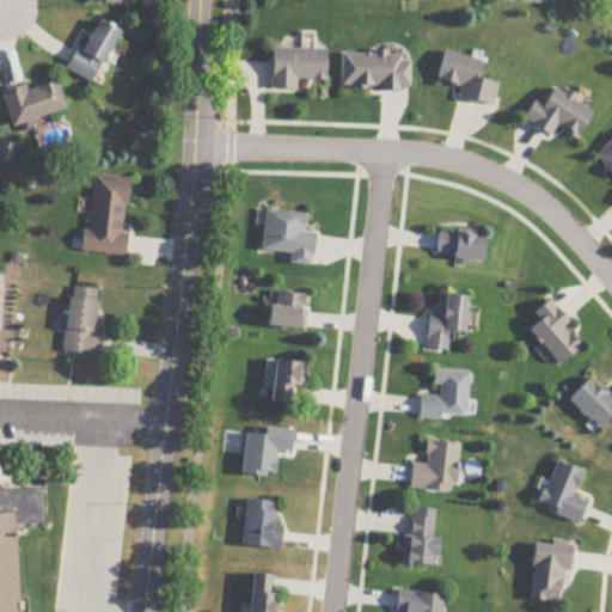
[(66,69),(90,84),(121,34),(97,19),(66,69)]
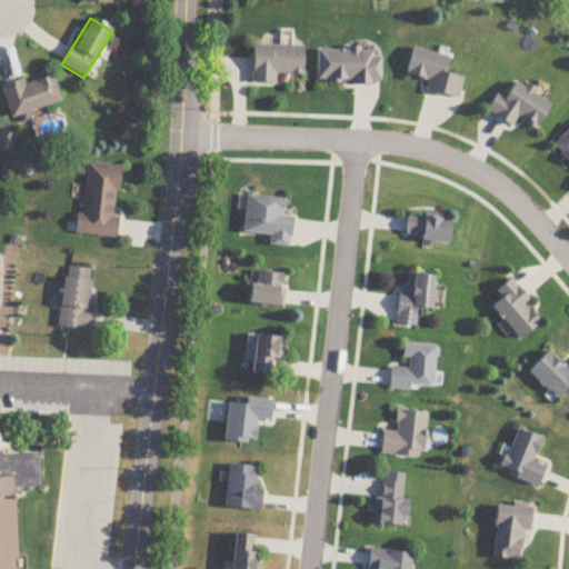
[(276,85),(276,76),(303,76),(303,47),(252,47),(251,85),(276,85)]
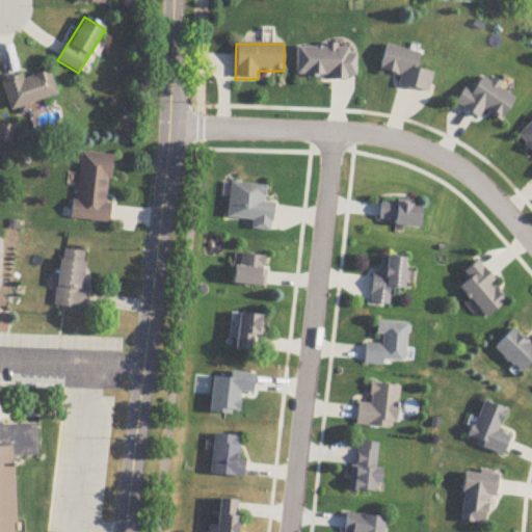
[(419,54),(386,46),(380,71),(401,76),(398,86),(428,94),(433,73),(416,70),(419,54)]
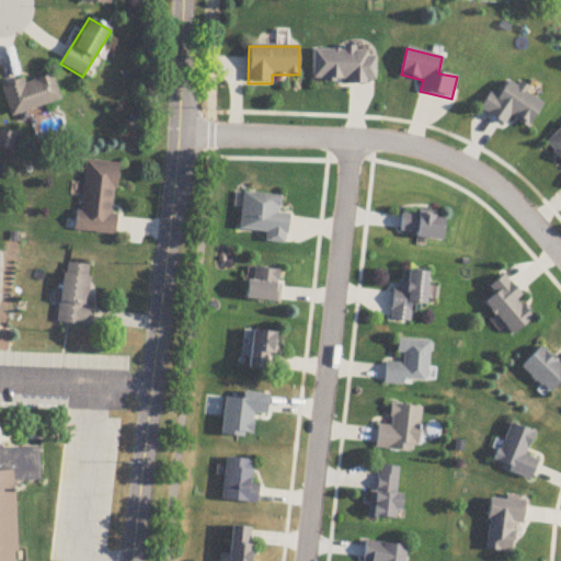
[(313,50),(313,82),(375,83),(375,52),(313,50)]
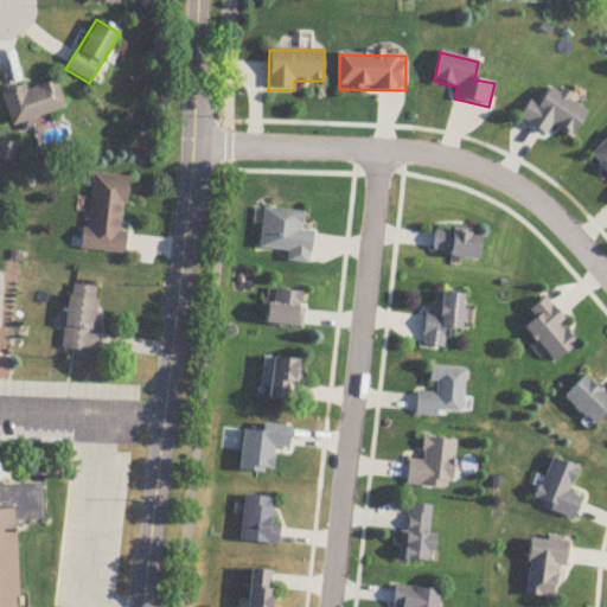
[(65,112),(56,81),(27,89),(26,87),(1,94),(12,127),(65,112)]
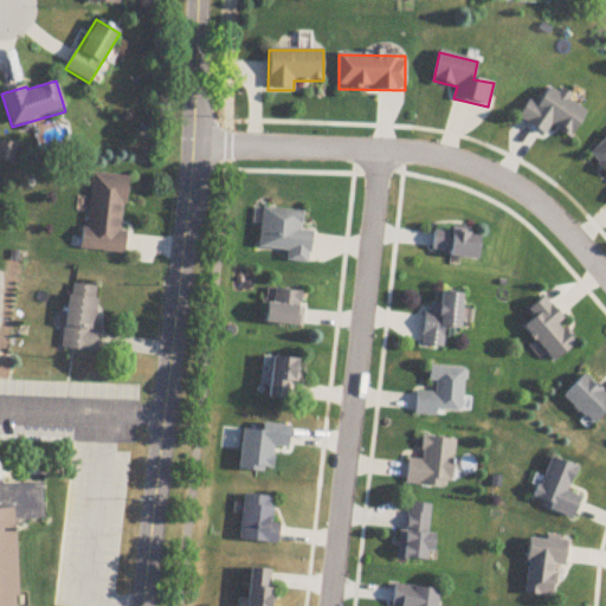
[(529,102),(519,118),(545,135),(550,126),(572,139),(588,111),(549,88),(537,107),(529,102)]
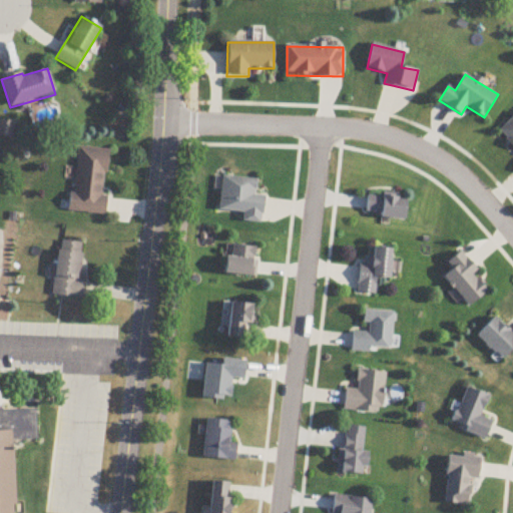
[(512,117),(498,133),(512,146),(512,117)]
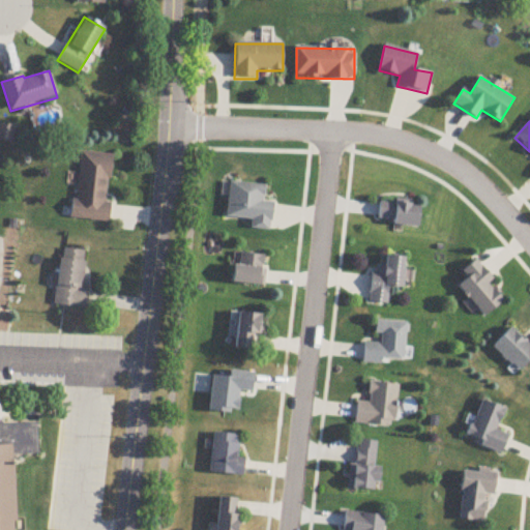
[(112,155),(79,152),(71,219),(108,223),(110,203),(107,203),(112,155)]
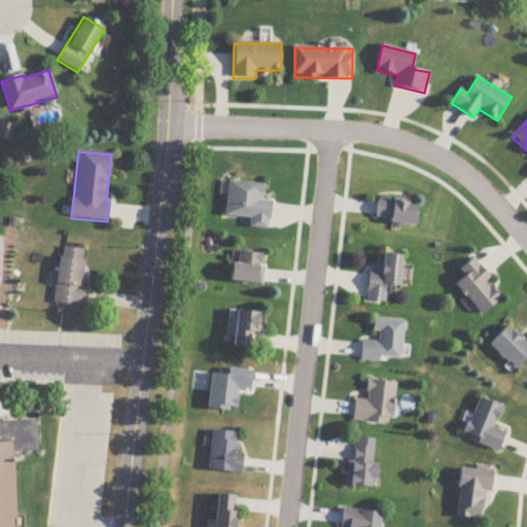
[(264,185),(229,182),(225,217),(250,219),(249,229),(270,231),(272,202),(262,201),(264,185)]
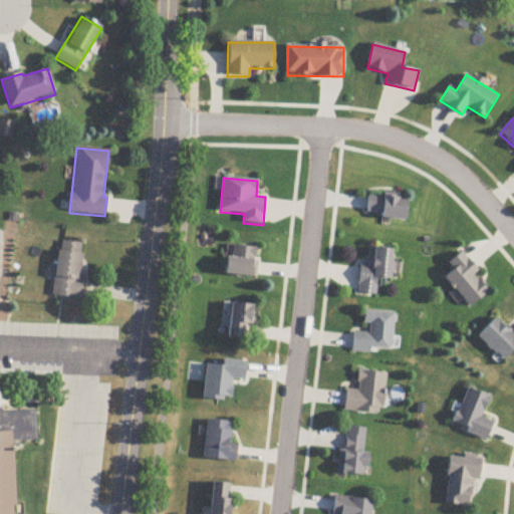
[(405,220),(407,200),(367,196),(365,216),(405,220)]
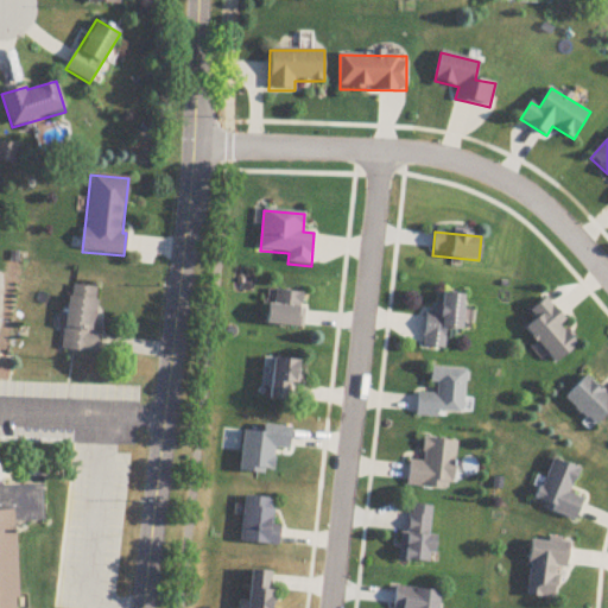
[(63,353),(94,354),(99,290),(68,287),(63,353)]
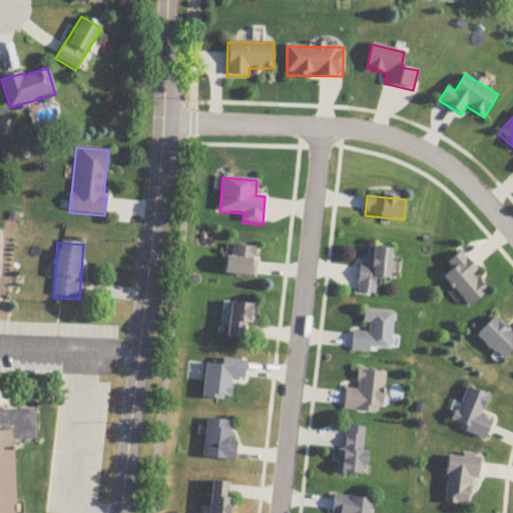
[(254,278),(258,249),(228,245),(224,275),(254,278)]
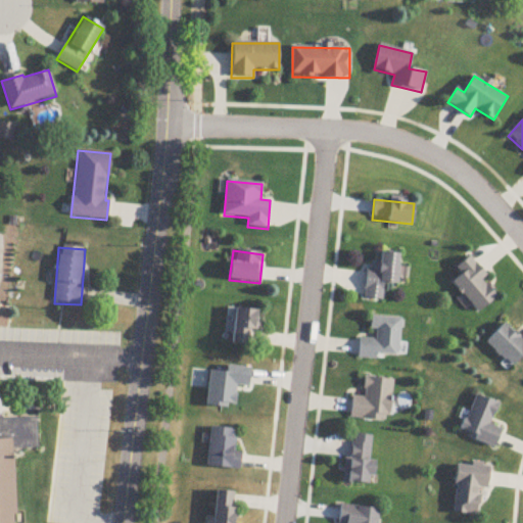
[(398,254),(380,253),(379,271),(365,271),(364,299),(383,300),(384,284),(397,284),(398,254)]
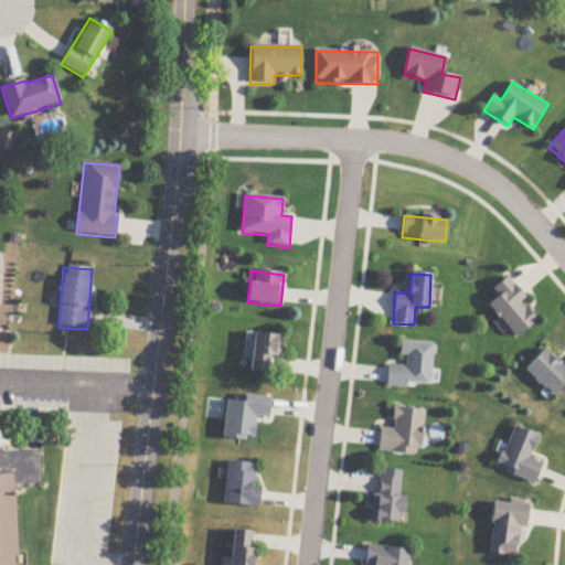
[(522,302),(525,299),(513,285),(489,306),(516,339),(537,321),(522,302)]
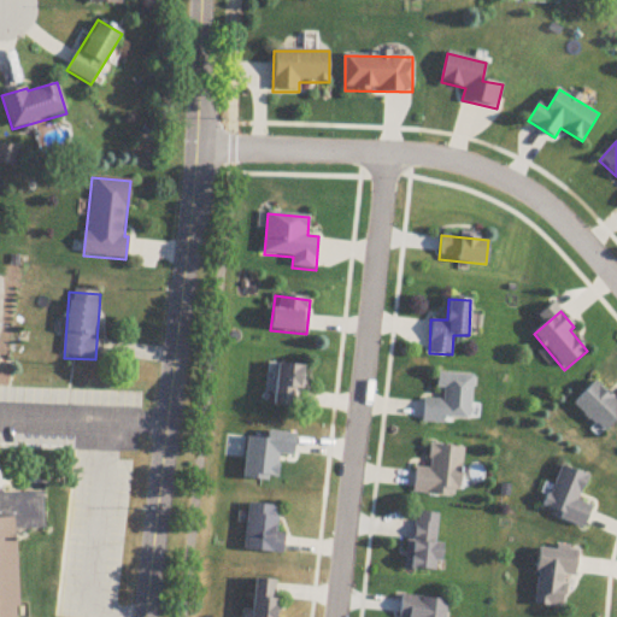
[(300,407),(300,366),(276,366),(276,407),(300,407)]
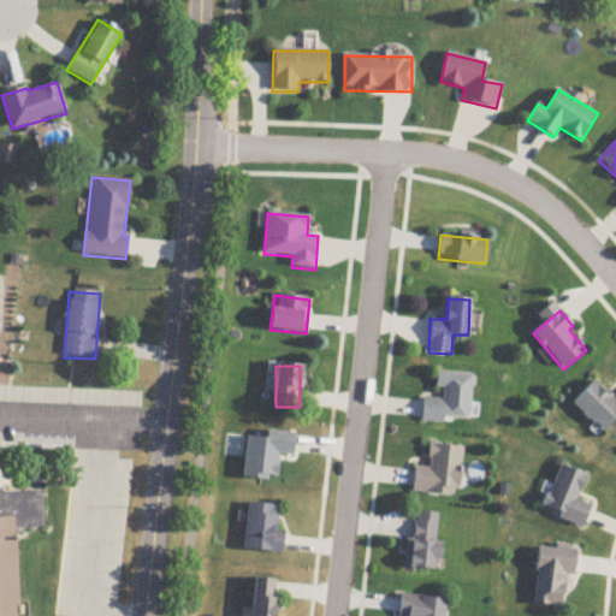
[(478,425),(479,406),(472,404),(473,375),(437,374),(436,390),(442,391),(442,401),(422,400),(421,421),(478,425)]
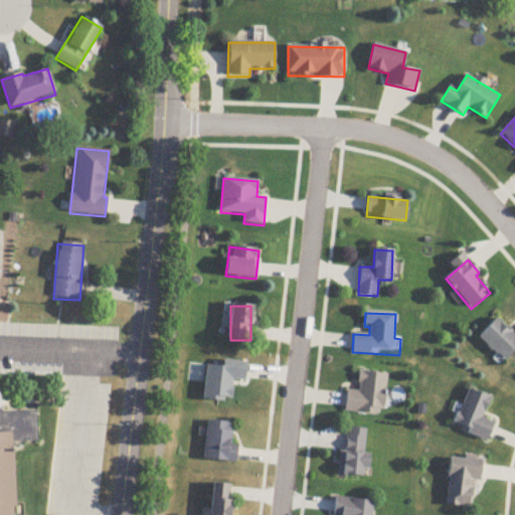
[(514,350),(514,334),(514,335),(498,319),(479,337),(504,362),(514,350)]
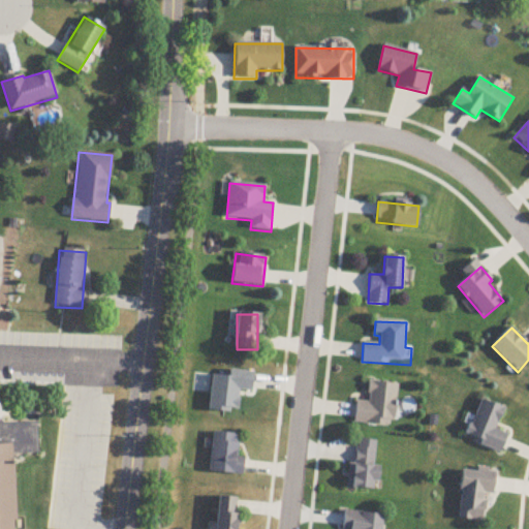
[(355,402),(353,425),(393,428),(397,385),(369,382),(367,403),(355,402)]
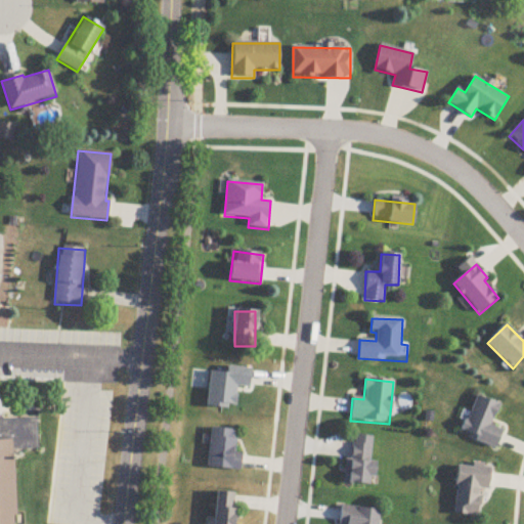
[(499,404),(476,396),(462,435),(495,447),(503,430),(491,426),(499,404)]
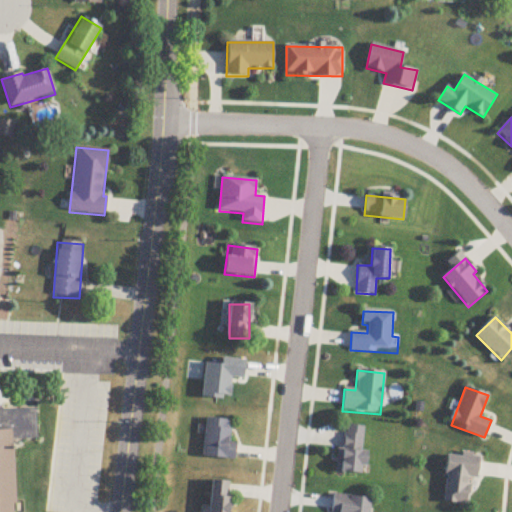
[(0,511),(0,410),(33,409),(34,438),(6,439),(7,449),(9,449),(11,504),(9,504),(9,511),(0,511)]
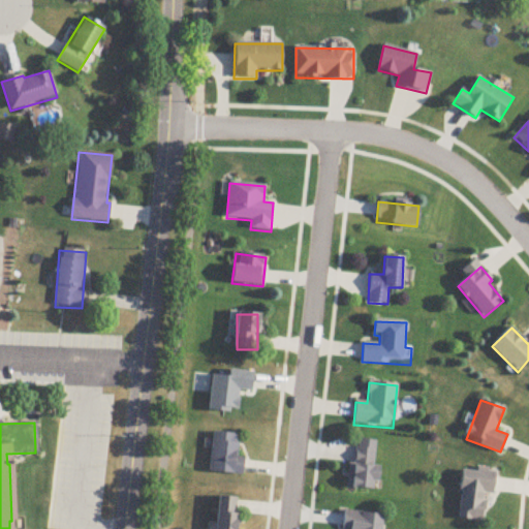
[(210,473),(242,475),(243,458),(236,457),(238,435),(213,433),(210,473)]
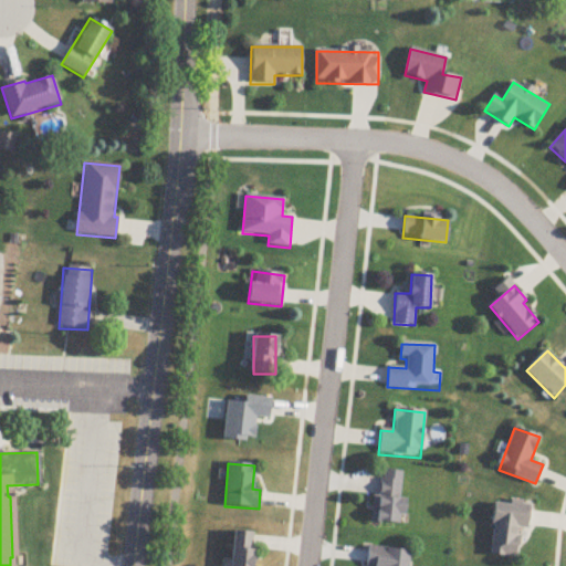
[(405,473),(377,471),(374,524),(400,525),(405,473)]
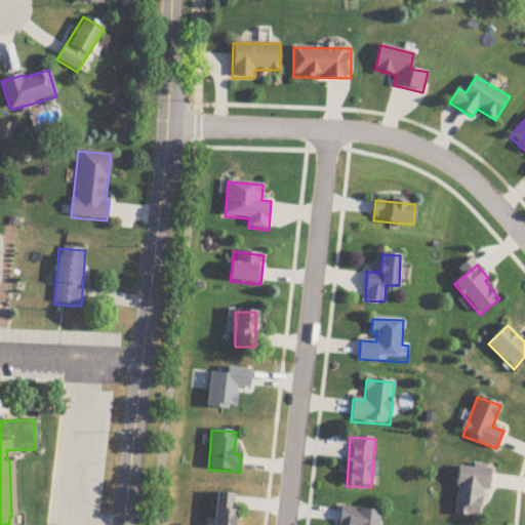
[(480,491),(489,491),(490,468),(458,466),(455,518),(479,519),(480,491)]
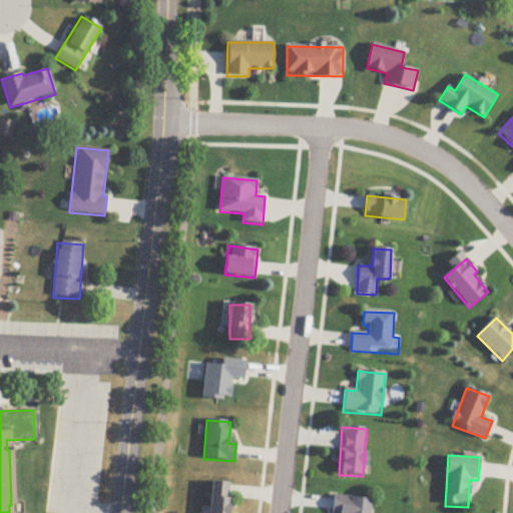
[(209,512),(227,512),(231,485),(212,483),(209,512)]
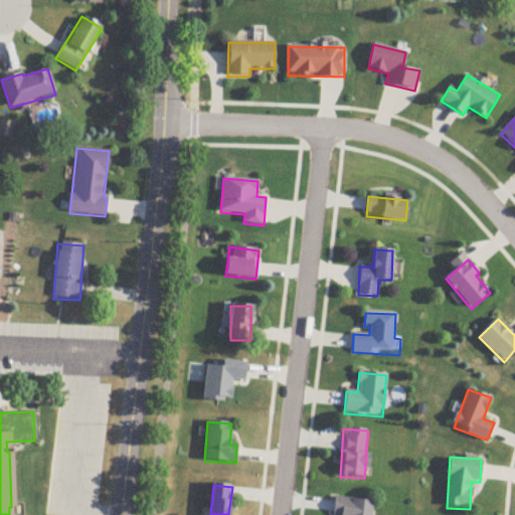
[(370,514),(372,503),(334,499),(332,514),(370,514)]
